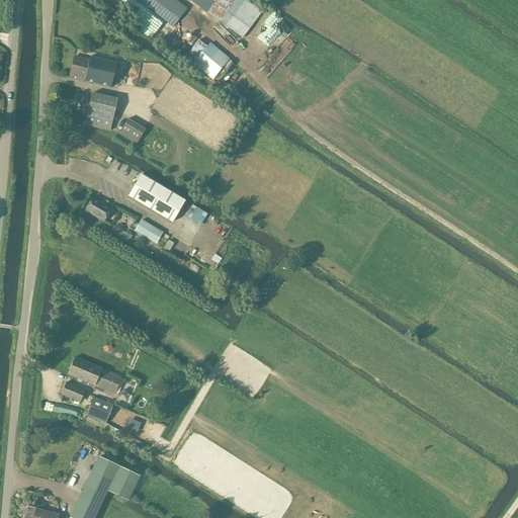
[(175,0),(137,0),(143,3),(173,27),(187,9),(175,0)]
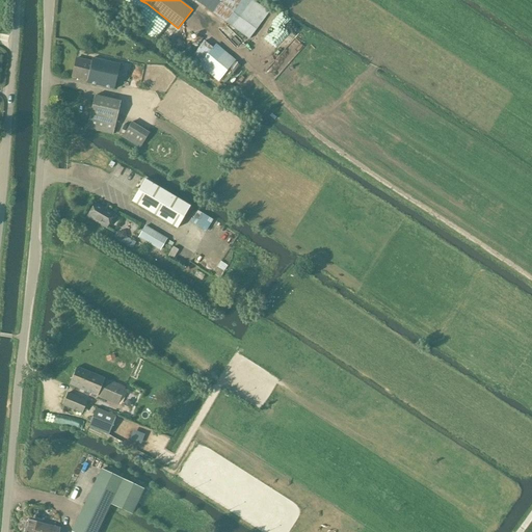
[(193,0),(232,27),(248,40),(268,14),(253,0),(250,0),(193,0)]
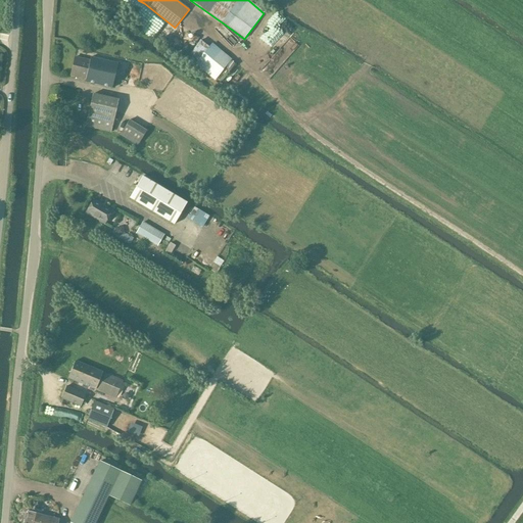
[(234,58),(215,43),(211,46),(203,39),(188,59),(217,81),(234,58)]
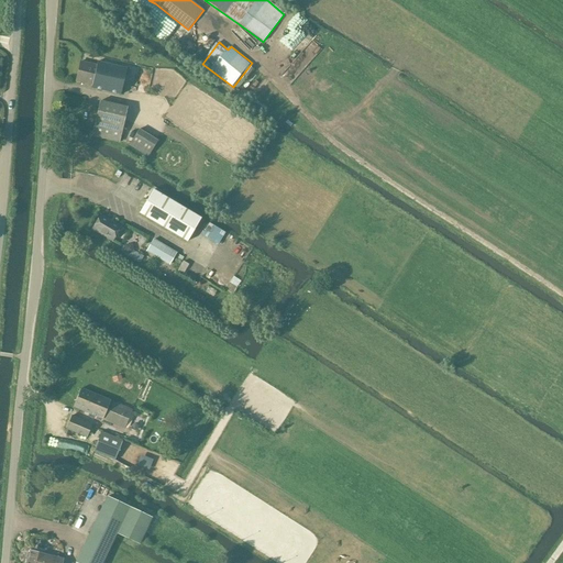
[(80,62),(76,81),(91,85),(91,88),(121,95),(127,68),(97,62),(96,66),(80,62)]
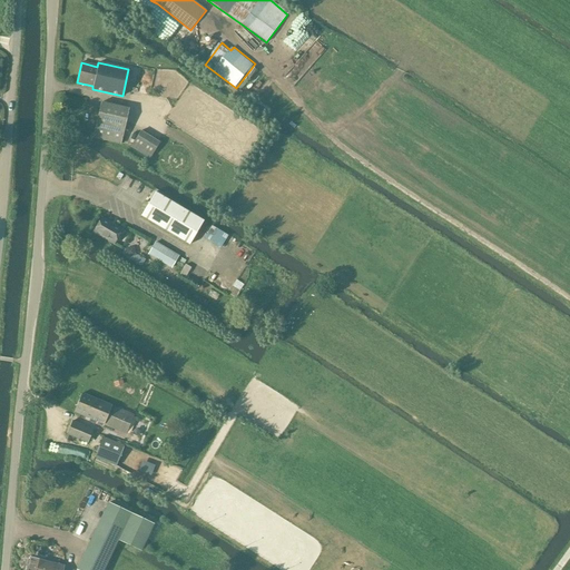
[(120,145),(129,109),(101,102),(94,138),(120,145)]
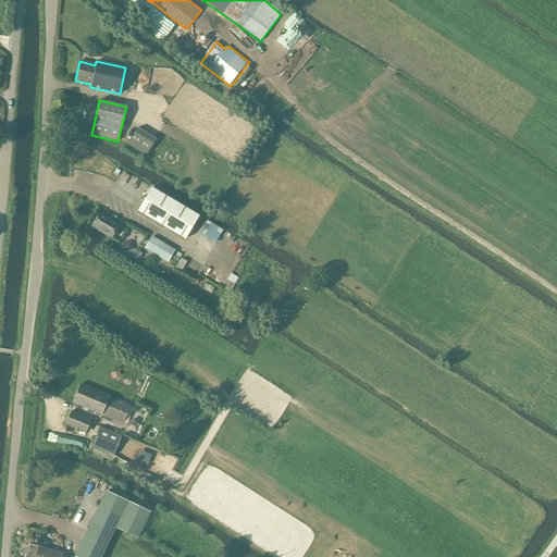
[(147,156),(157,139),(137,127),(127,145),(147,156)]
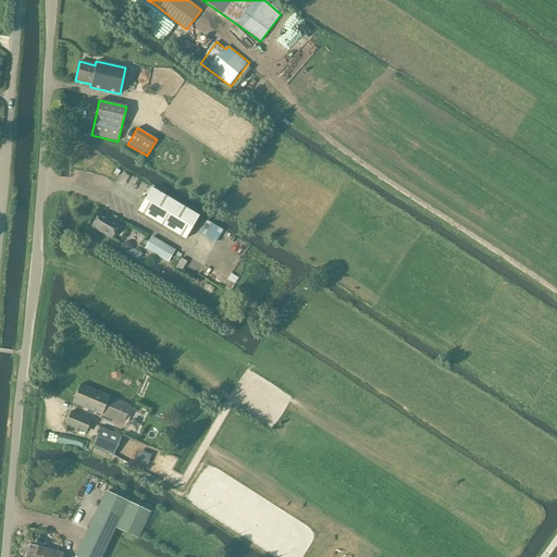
[(151,188),(138,211),(185,239),(199,217),(151,188)]
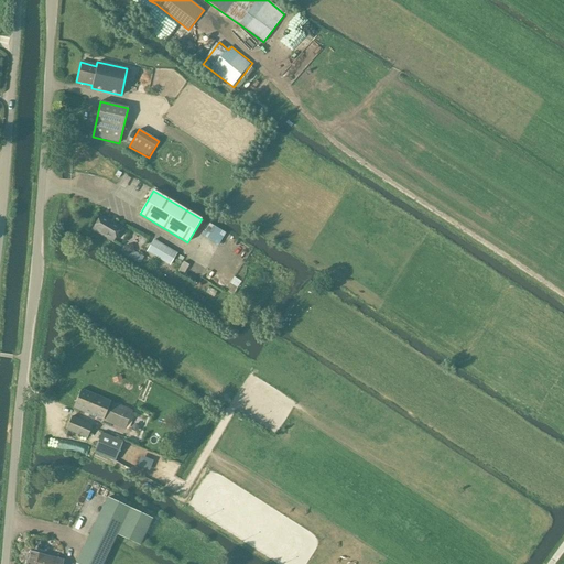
[(112,241),(121,227),(100,216),(93,229),(112,241)]
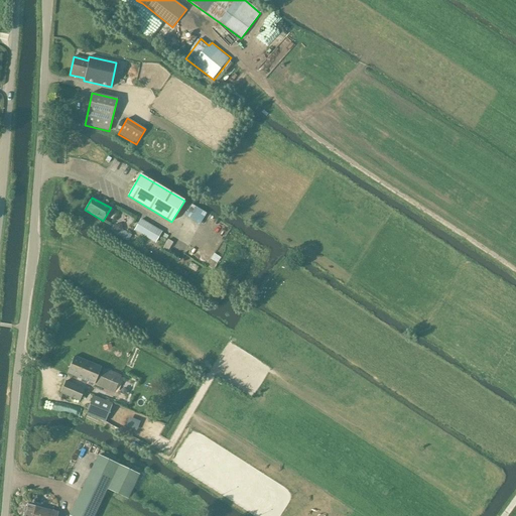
[(191,205),(185,216),(201,225),(207,214),(191,205)]
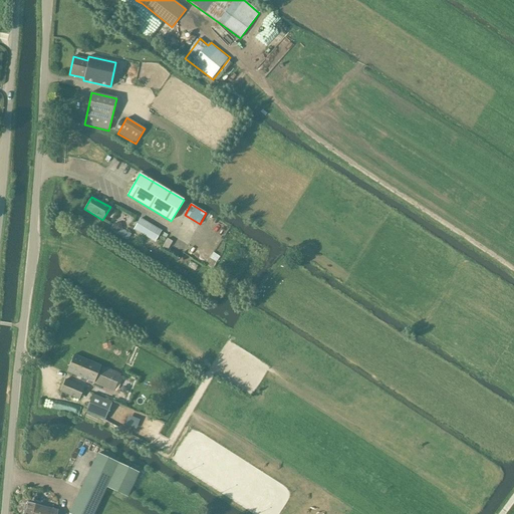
[(161,231),(141,219),(134,229),(155,242),(161,231)]
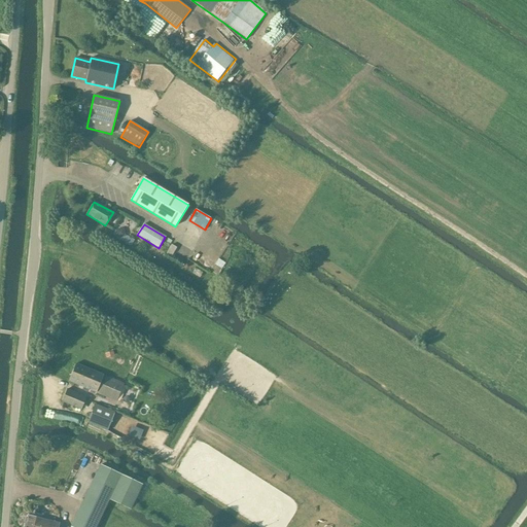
[(217,267),(213,273),(218,276),(221,269),(217,267)]
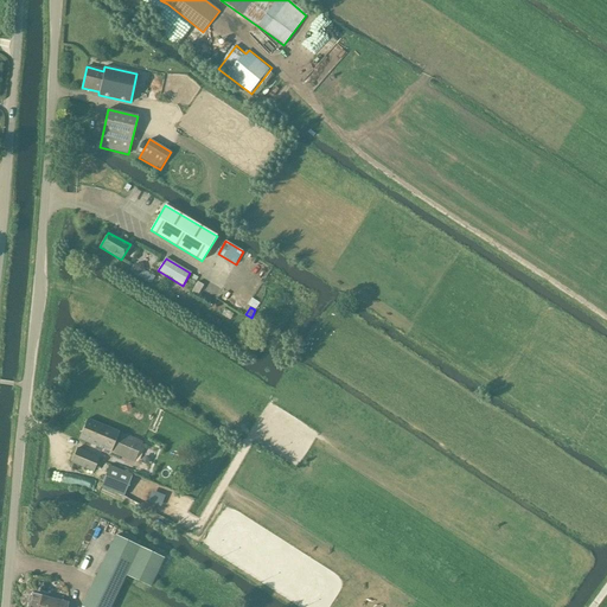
[(133,461),(142,442),(88,419),(78,439),(133,461)]
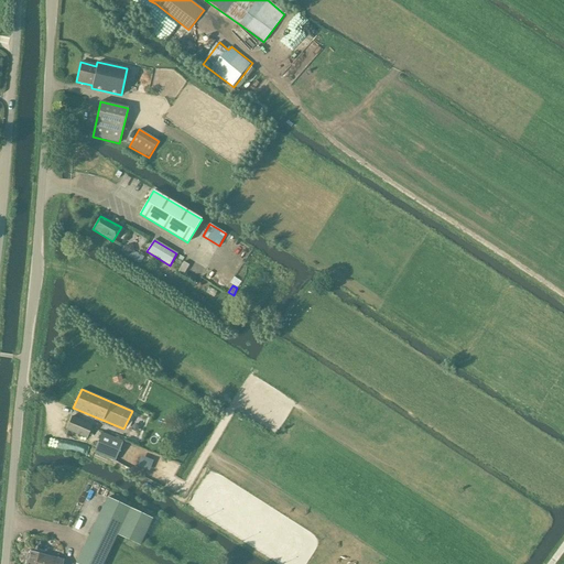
[(87,438),(93,425),(72,416),(66,430),(87,438)]
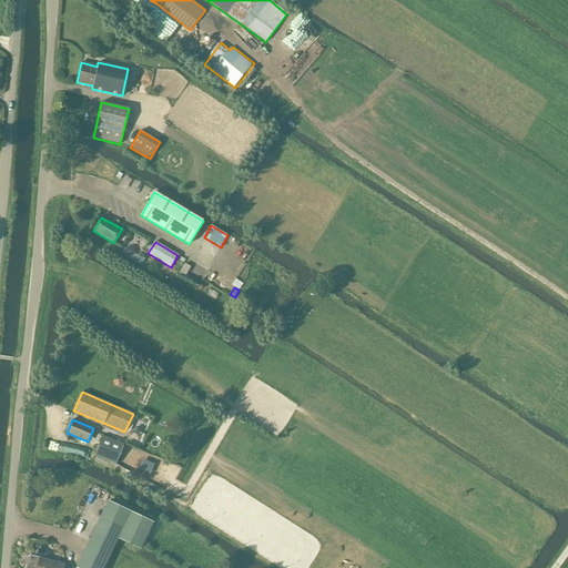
[(98,446),(94,456),(115,465),(120,455),(124,445),(103,436),(98,446)]
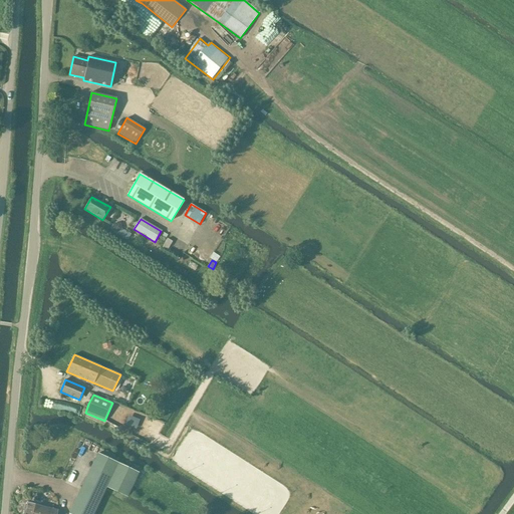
[(97,454),(69,513),(70,513),(93,513),(107,486),(108,487),(127,495),(139,472),(97,454)]
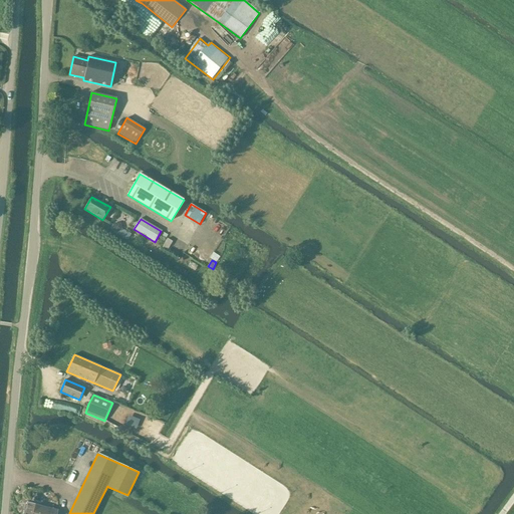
[(26,510),(25,513),(55,513),(57,510),(28,503),(28,504),(25,505),(24,508),(26,510)]
